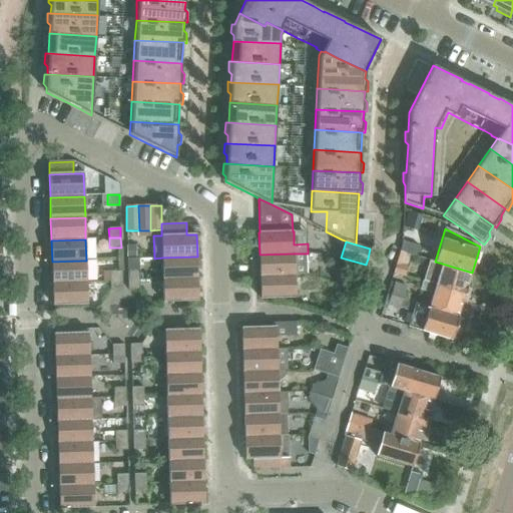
[(402,245),(401,251),(407,253),(416,257),(419,246),(402,241),(402,245)]
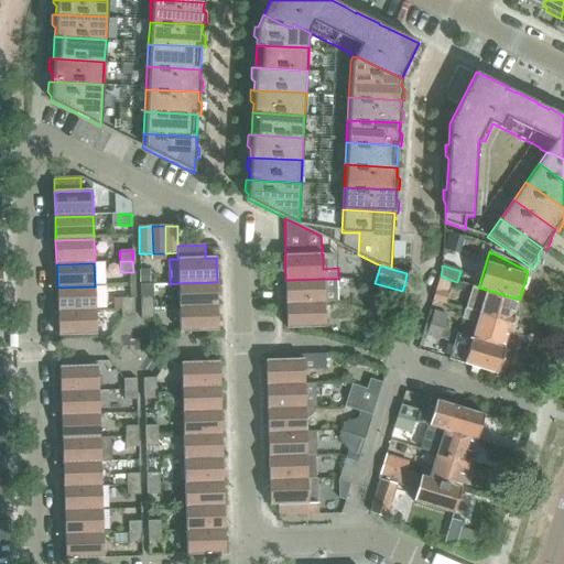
[(445,304),(448,293),(444,292),(447,279),(441,277),(437,285),(433,301),(445,304)]
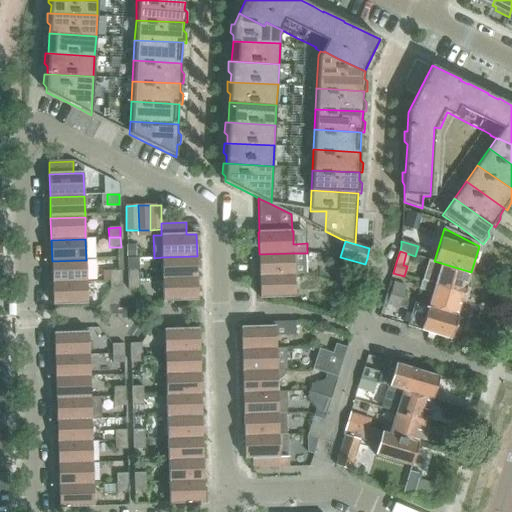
[(259,254),(260,276),(294,275),(306,274),(305,253),(293,253),(259,254)]
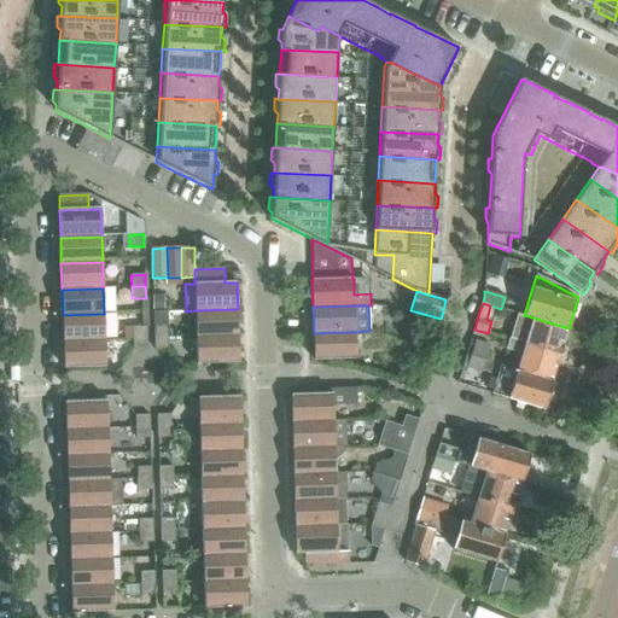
[(196,310),(197,337),(238,336),(238,309),(196,310)]
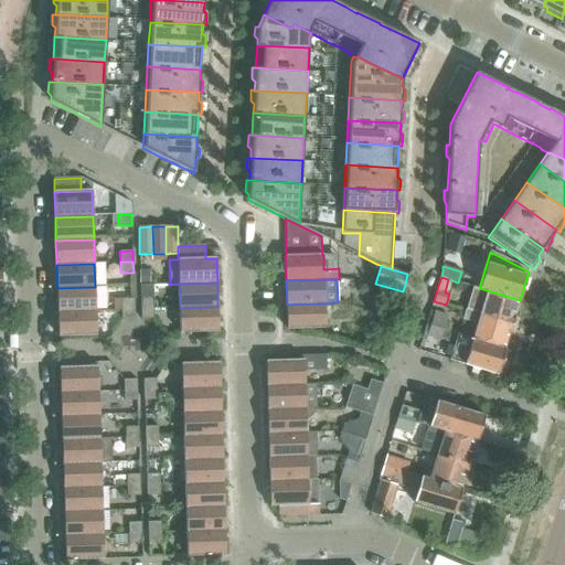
[(57,288),(57,312),(96,311),(95,287),(57,288)]
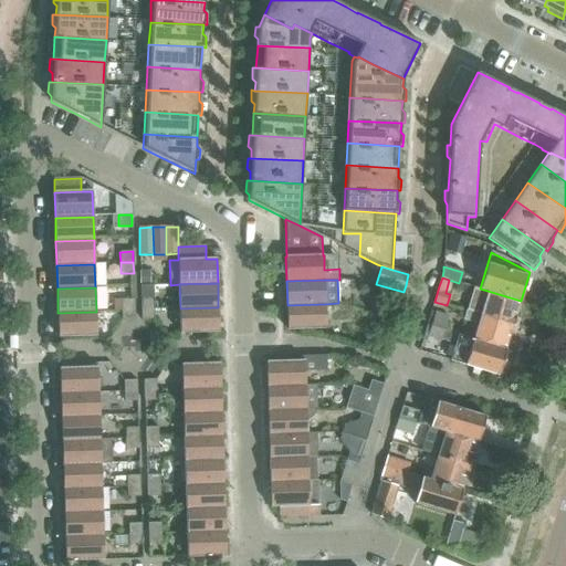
[(488,291),(480,315),(513,325),(521,301),(488,291)]
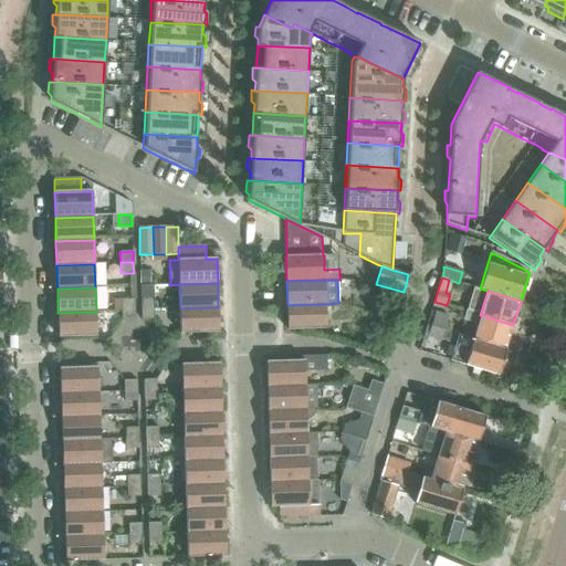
[(122,300),(122,311),(135,310),(135,300),(122,300)]
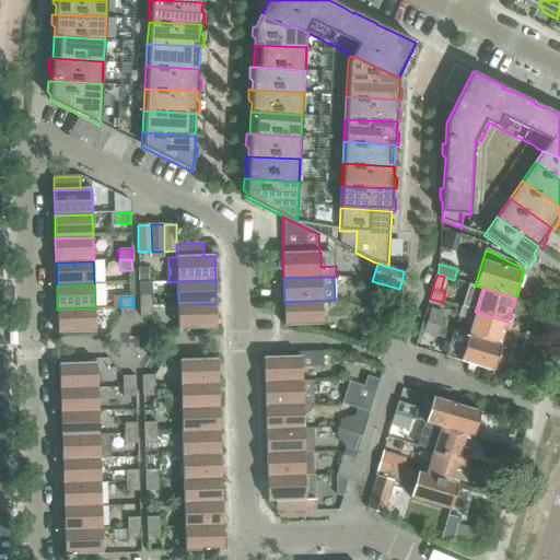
[(284,302),(284,327),(323,326),(322,301),(284,302)]
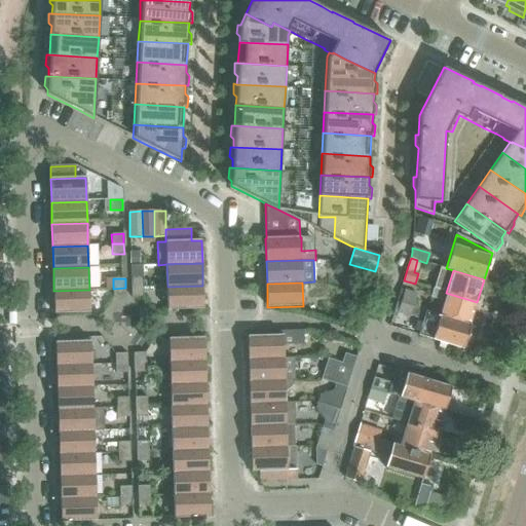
[(354,294),(367,298),(370,289),(358,285),(354,294)]
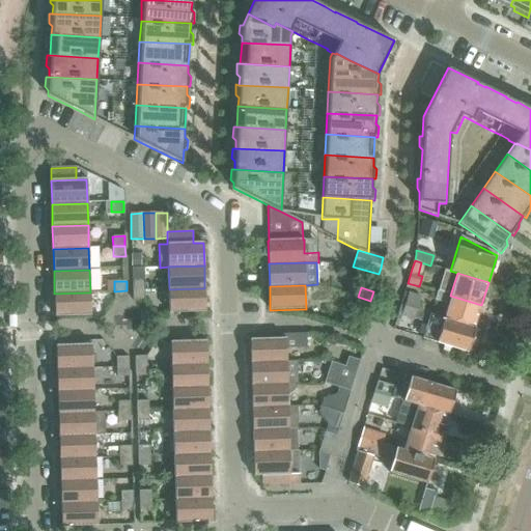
[(204,288),(169,289),(169,313),(205,311),(204,288)]
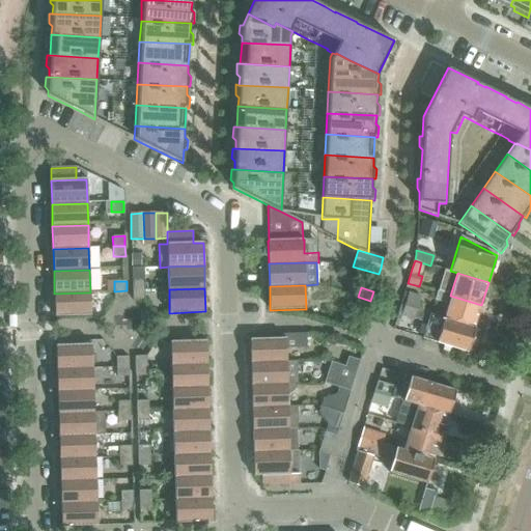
[(114,291),(114,301),(127,301),(127,290),(114,291)]
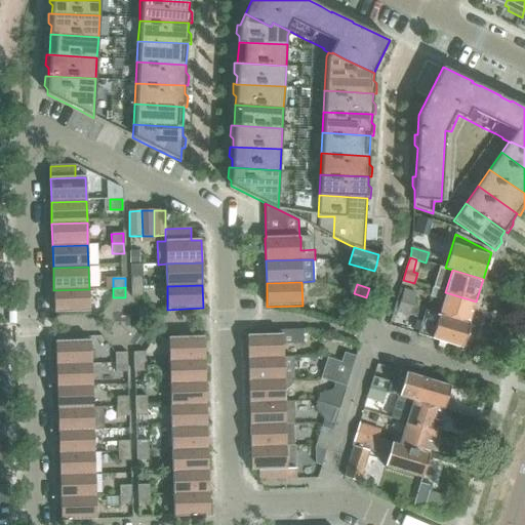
[(143,287),(131,288),(131,297),(144,296),(143,287)]
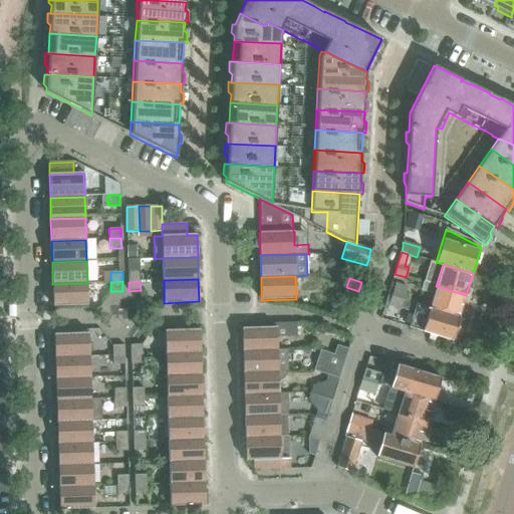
[(87,283),(52,284),(53,306),(88,305),(87,283)]
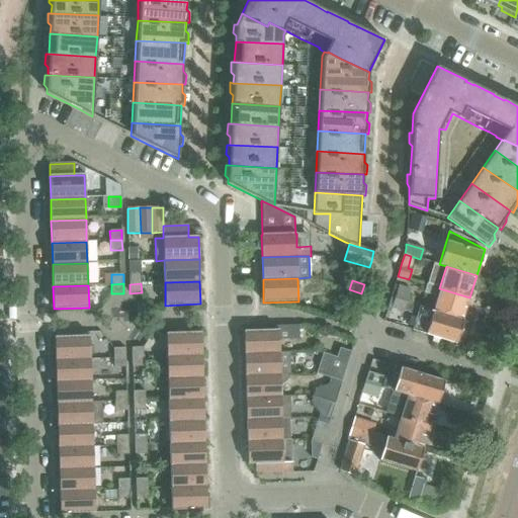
[(439,288),(433,311),(462,320),(469,297),(439,288)]
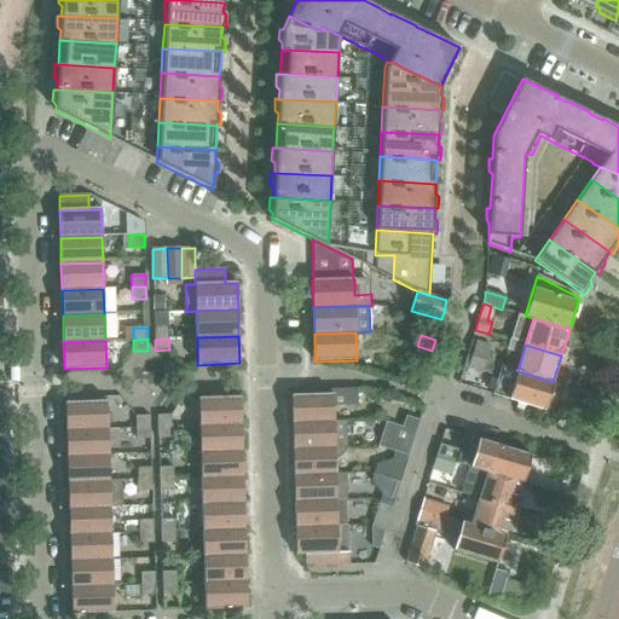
[(432,351),(417,346),(415,357),(428,362),(432,351)]
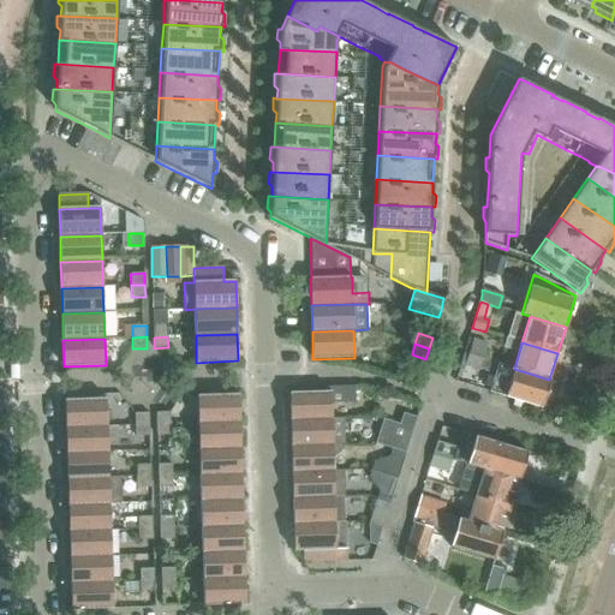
[(469,356),(483,359),(485,350),(472,345),(469,356)]
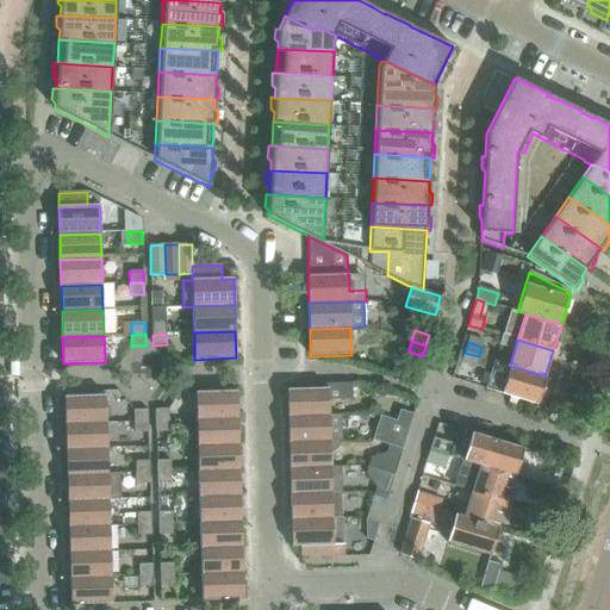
[(479,356),(465,353),(462,362),(475,366),(479,356)]
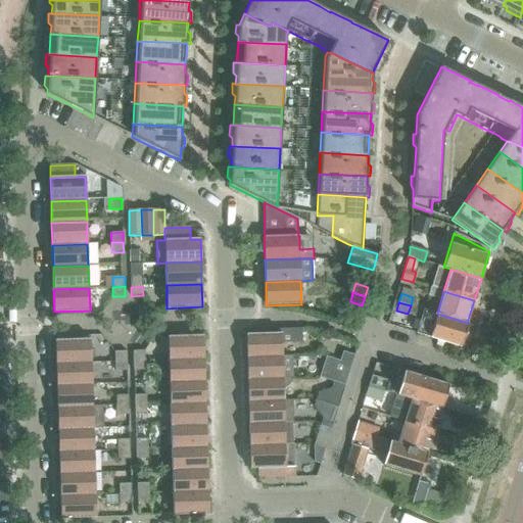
[(467,323),(437,314),(423,310),(416,333),(460,346),(467,323)]
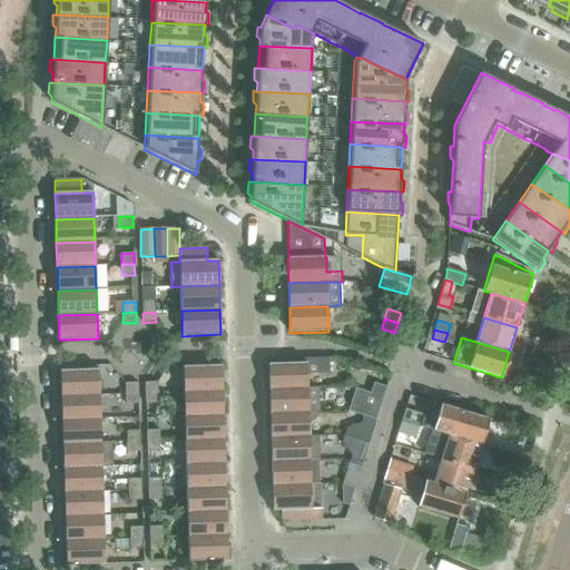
[(268,364),(269,390),(307,389),(307,374),(330,373),(328,359),(302,360),(303,363),(268,364)]
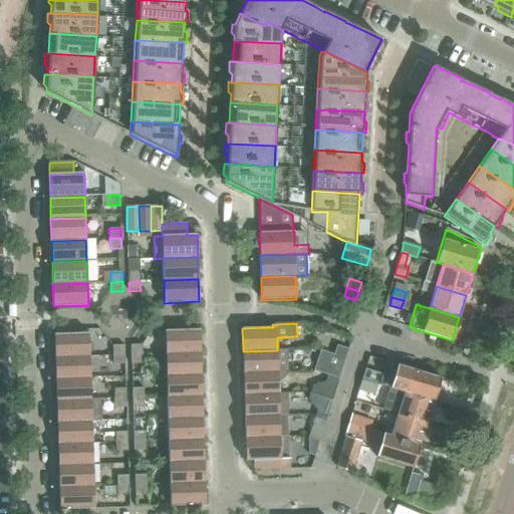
[(201,352),(200,330),(165,331),(166,353),(201,352)]
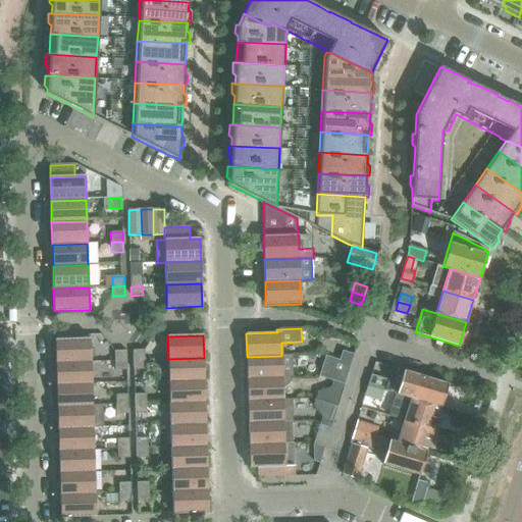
[(55,340),(56,363),(91,362),(91,338),(55,340)]
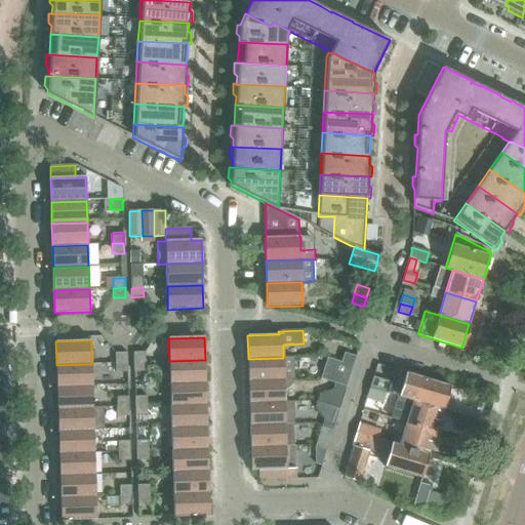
[(133,353),(133,362),(146,362),(146,352),(133,353)]
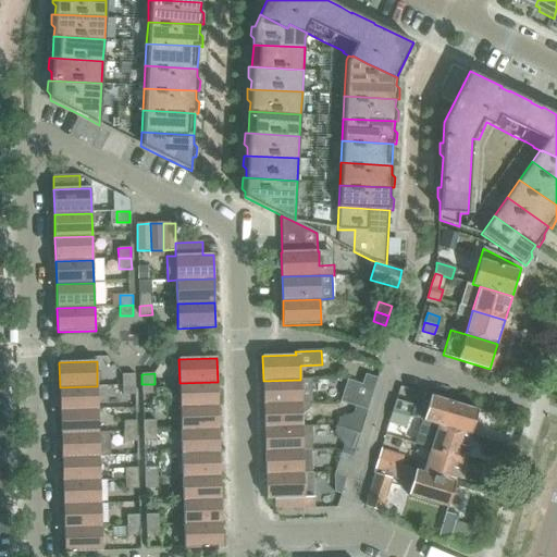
[(122,374),(122,385),(135,385),(135,374),(122,374)]
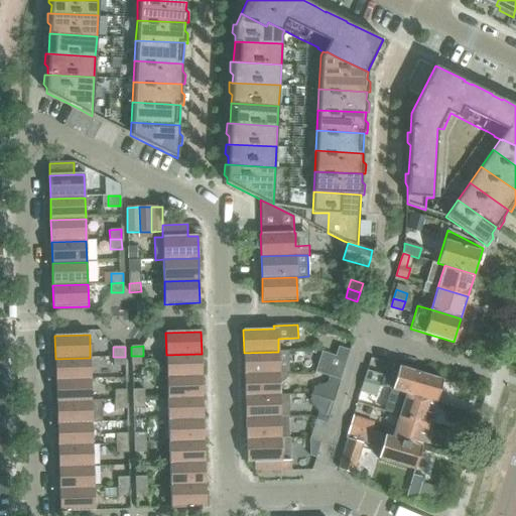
[(336,357),(347,360),(350,351),(339,347),(336,357)]
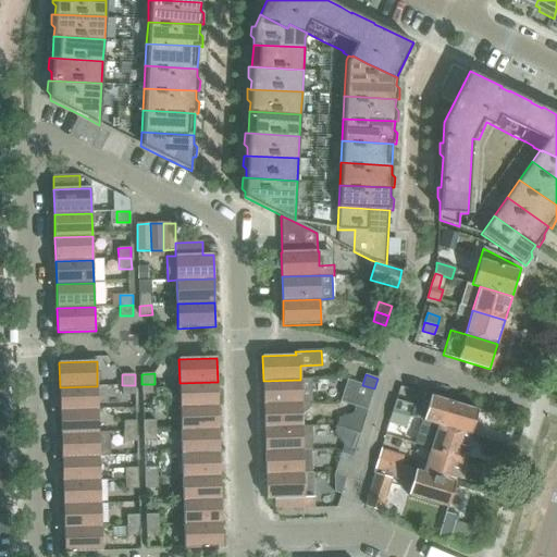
[(263,381),(263,404),(301,403),(300,380),(263,381)]
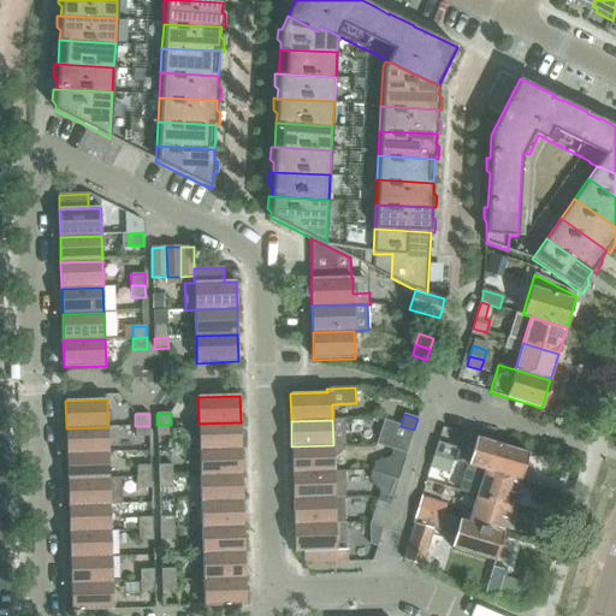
[(241,449),(241,422),(199,424),(200,450),(241,449)]
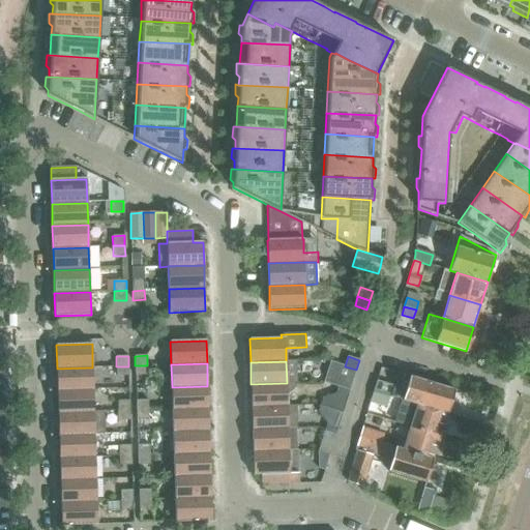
[(135,365),(135,376),(147,376),(147,365),(135,365)]
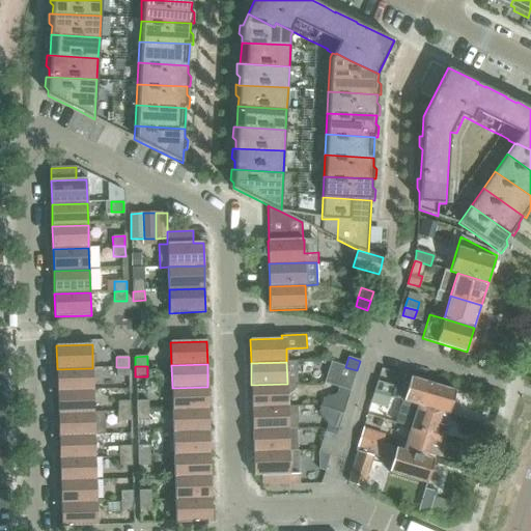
[(129,367),(116,367),(117,378),(130,376),(129,367)]
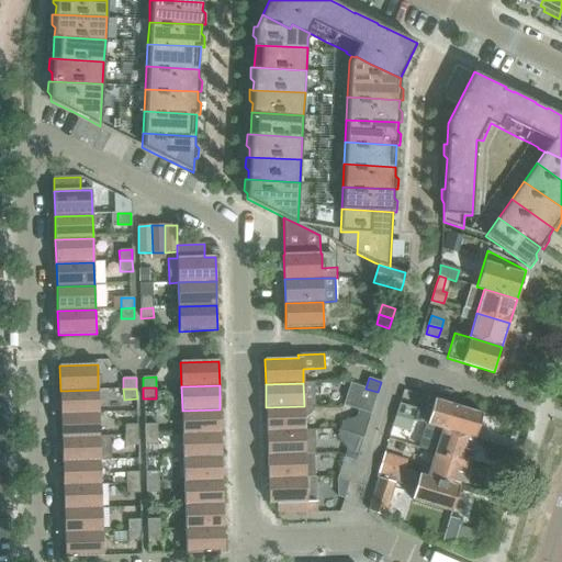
[(378,392),(366,389),(362,398),(374,402),(378,392)]
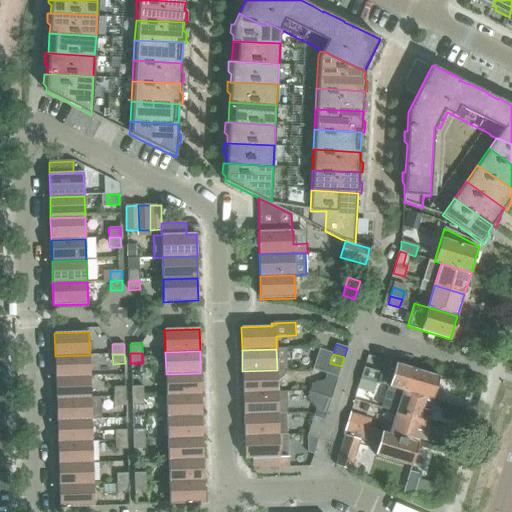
[(55,356),(55,377),(90,376),(89,355),(55,356)]
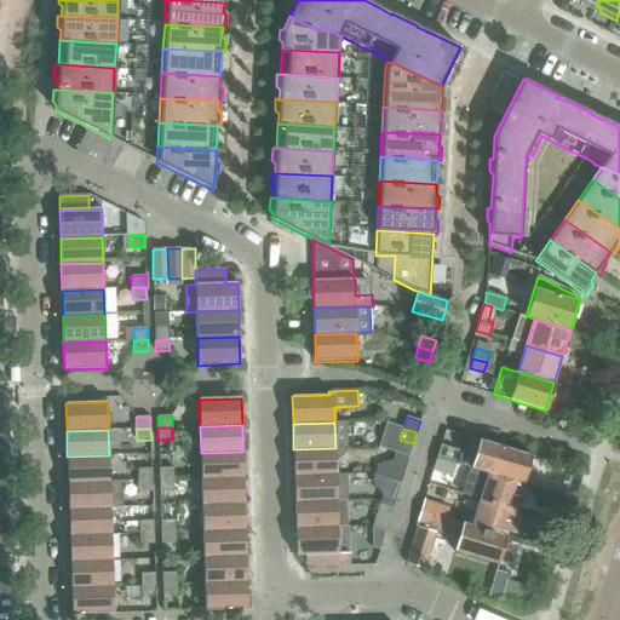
[(471,468),(487,472),(523,483),(532,457),(505,448),(480,441),(465,436),(457,464),(471,468)]
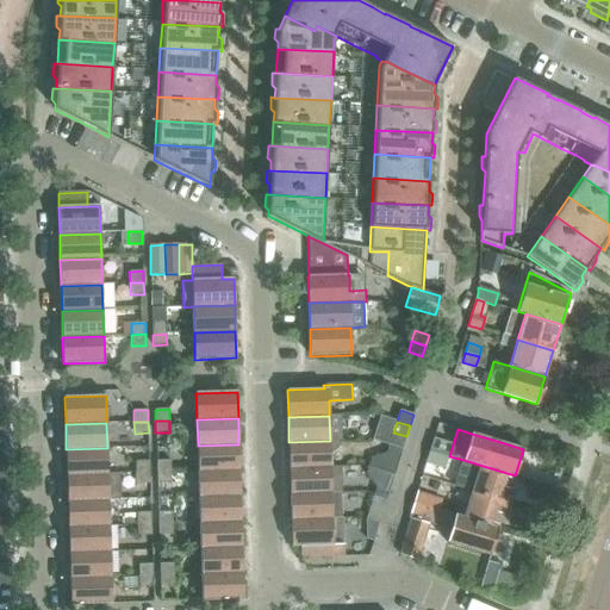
[(288,442),(290,468),(330,467),(330,441),(288,442)]
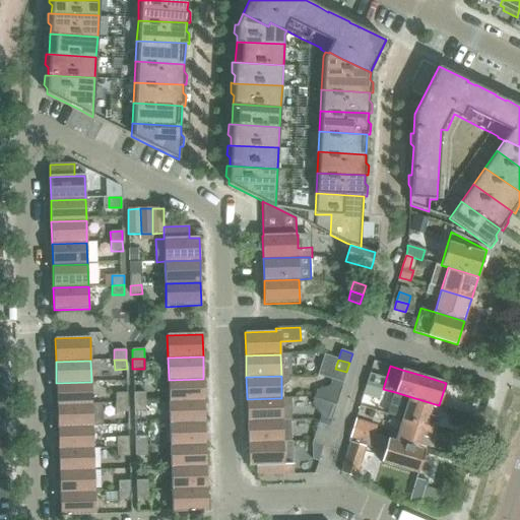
[(385,381),(370,377),(367,386),(382,391),(385,381)]
